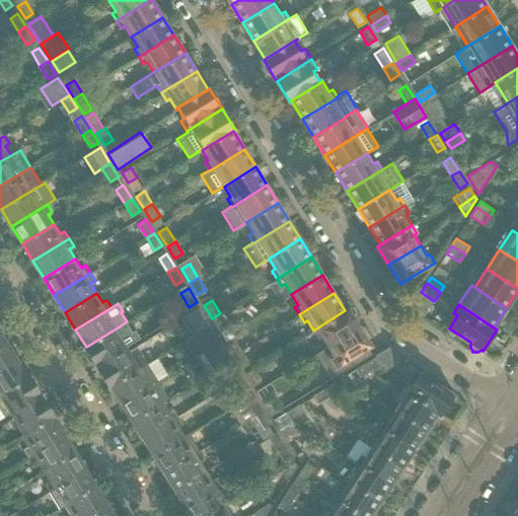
[(199,305),(180,317),(192,335),(194,334),(194,335),(196,334),(211,323),(199,305)]
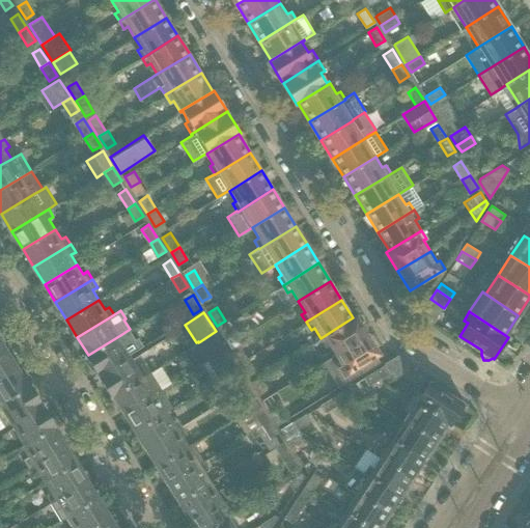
[(329,345),(335,355),(368,334),(357,315),(353,317),(321,338),(326,346),(329,345)]
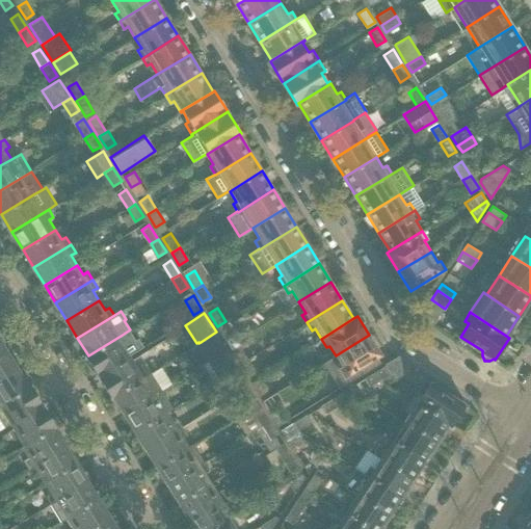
[(226,321),(217,326),(224,339),(234,334),(226,321)]
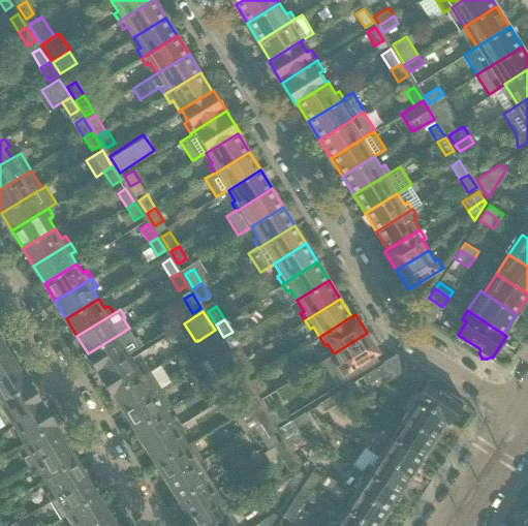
[(88,353),(86,354),(97,373),(98,375),(135,352),(144,347),(137,336),(135,338),(129,328),(120,334),(88,353)]
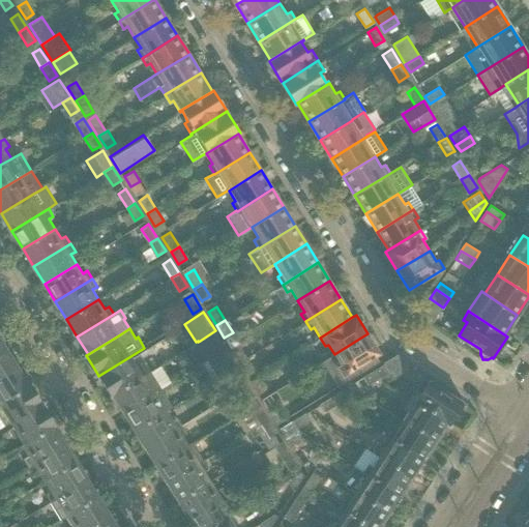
[(196,342),(188,347),(199,363),(208,358),(209,359),(227,348),(216,331),(216,330),(215,330),(200,341),(198,342),(198,341),(196,342)]
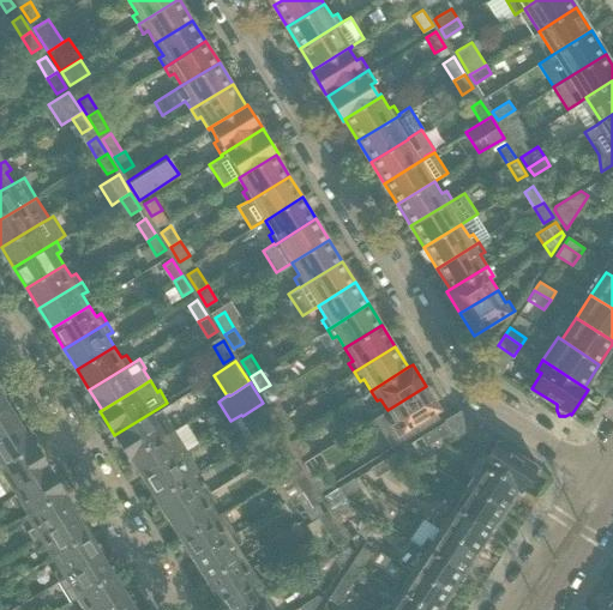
[(388,410),(372,420),(389,446),(390,448),(440,417),(439,417),(438,415),(436,411),(438,410),(439,410),(440,410),(439,409),(426,386),(388,410)]
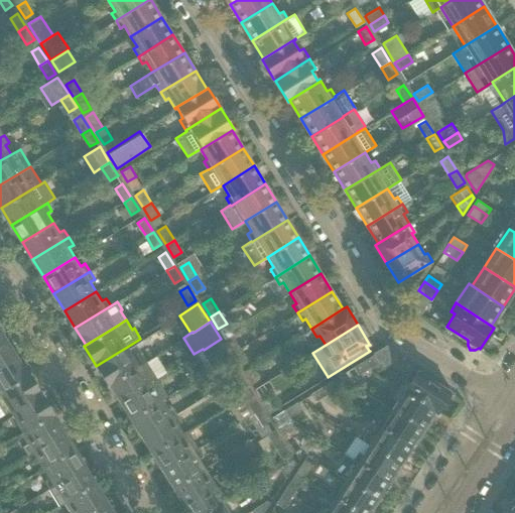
[(233,334),(225,340),(233,353),(241,348),(233,334)]
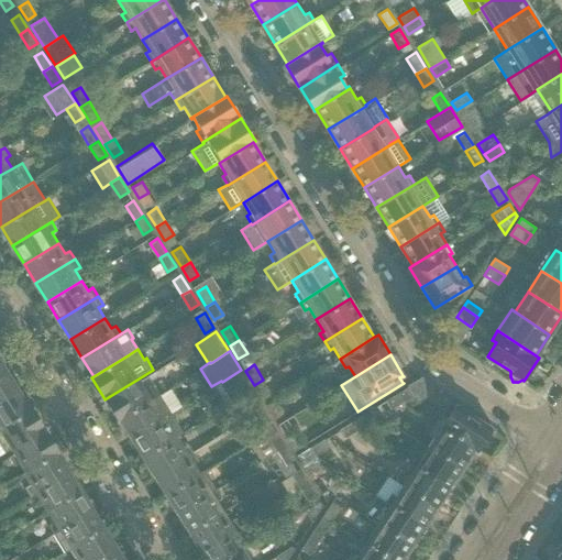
[(144,375),(105,399),(107,402),(119,421),(121,420),(160,396),(149,379),(158,373),(156,370),(147,376),(145,377),(144,375)]
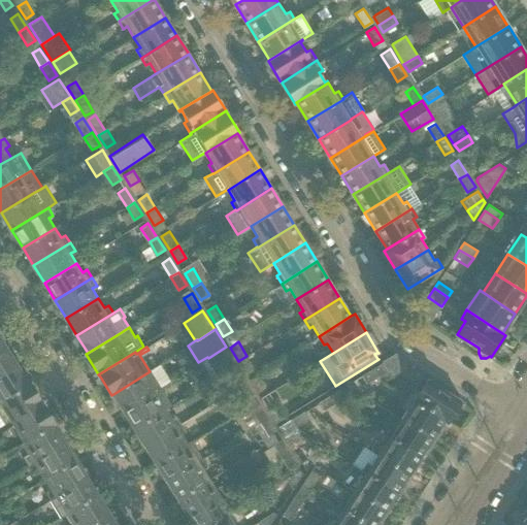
[(208,358),(219,376),(237,364),(226,347),(208,358)]
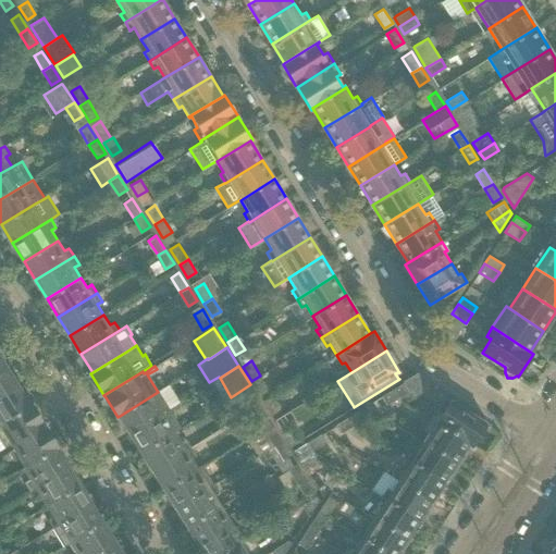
[(0,397),(19,386),(7,368),(0,371),(0,397)]
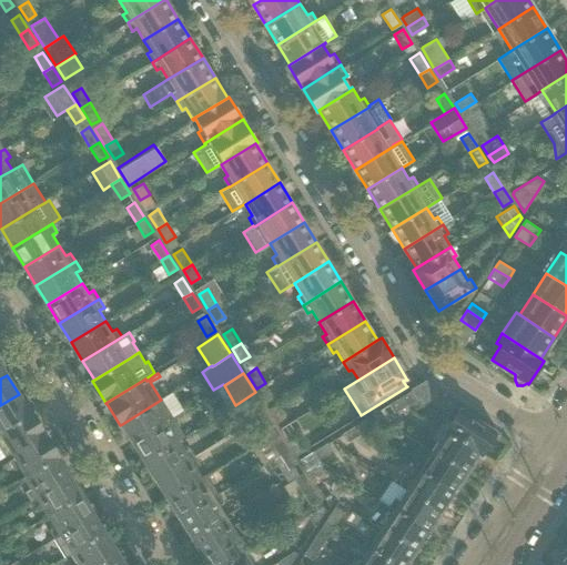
[(196,376),(189,381),(195,391),(203,386),(196,376)]
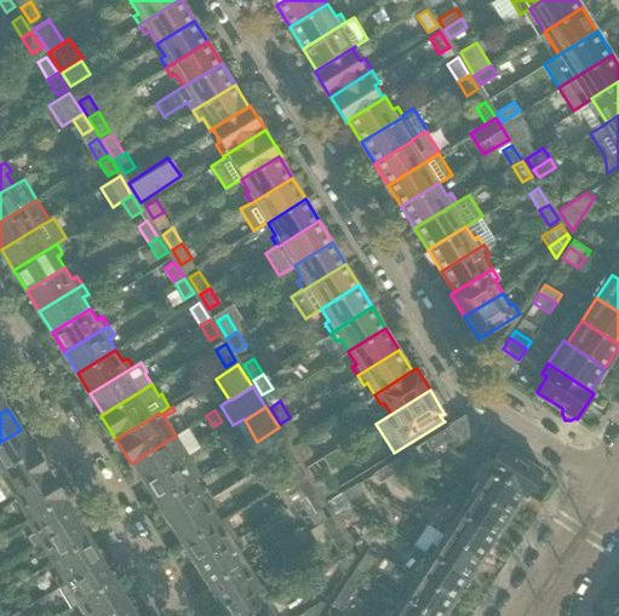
[(441,431),(447,441),(451,447),(477,430),(476,426),(470,415),(468,414),(441,431)]
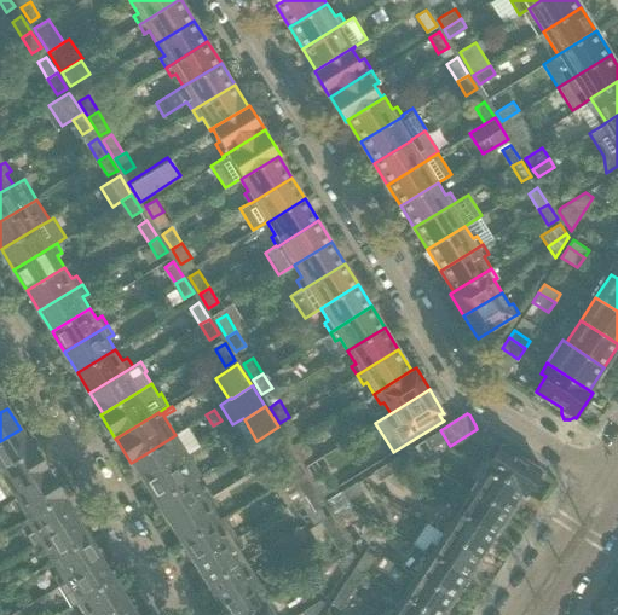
[(289,417),(279,423),(289,439),(299,431),(289,417)]
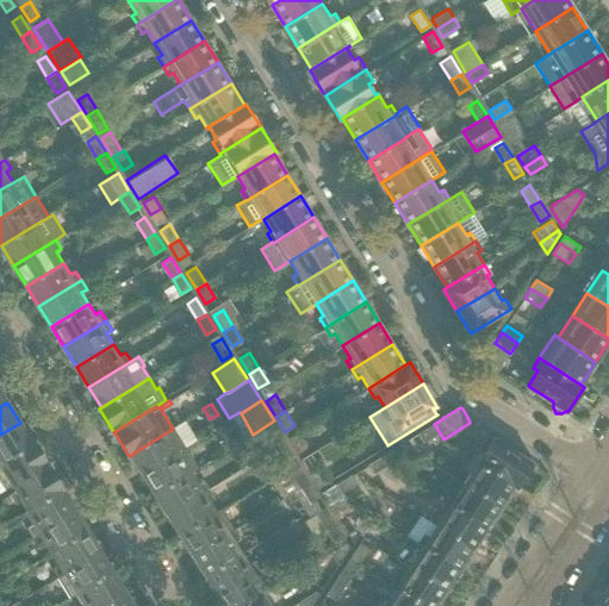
[(0,462),(33,443),(20,423),(0,435),(0,462)]
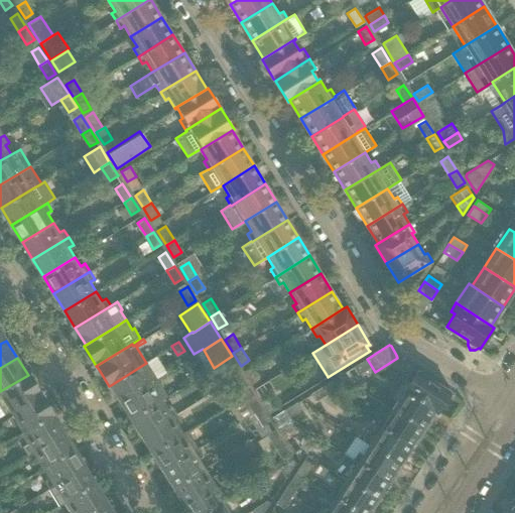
[(372,367),(367,359),(354,367),(359,374),(372,367)]
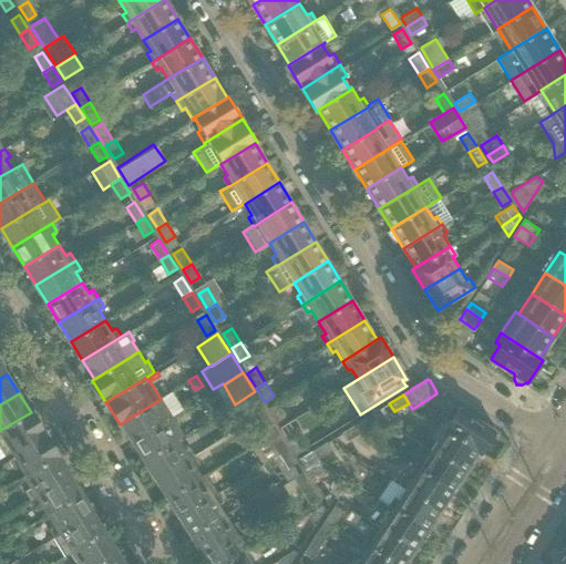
[(256,397),(248,401),(256,416),(264,410),(256,397)]
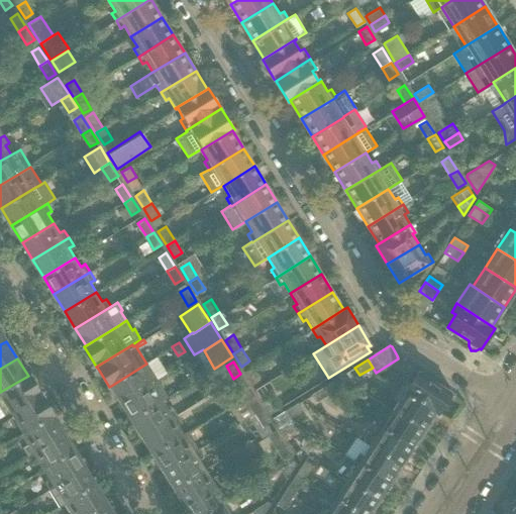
[(111,386),(121,403),(158,381),(146,364),(111,386)]
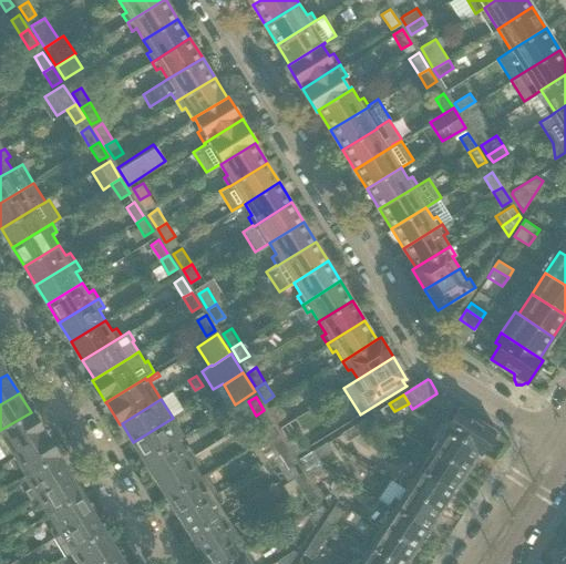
[(277,401),(268,407),(277,421),(286,416),(277,401)]
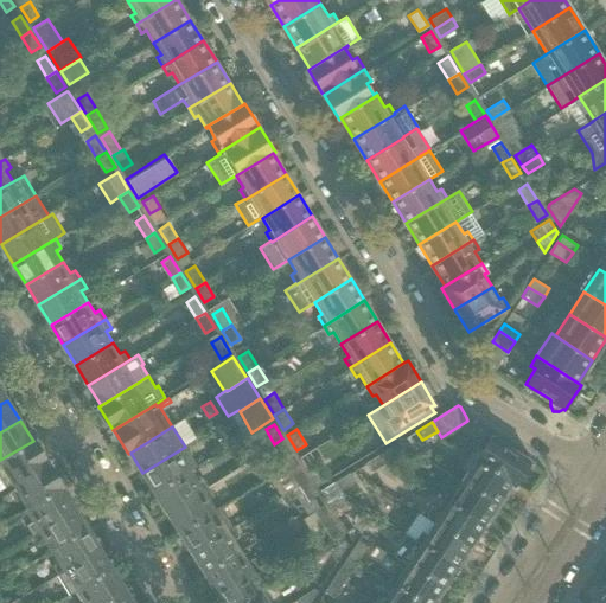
[(476,448),(470,457),(510,483),(515,486),(530,462),(529,461),(529,455),(527,450),(521,450),(516,453),(491,436),(482,450),(476,448)]
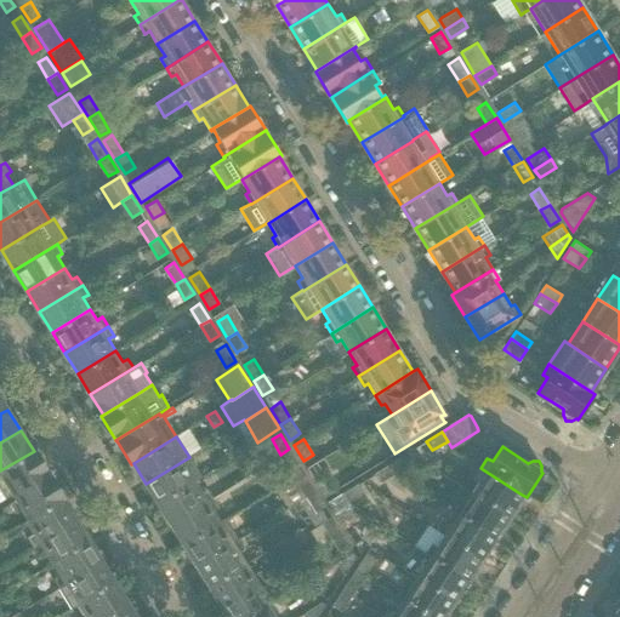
[(289,449),(280,455),(290,470),(299,466),(299,464),(289,449)]
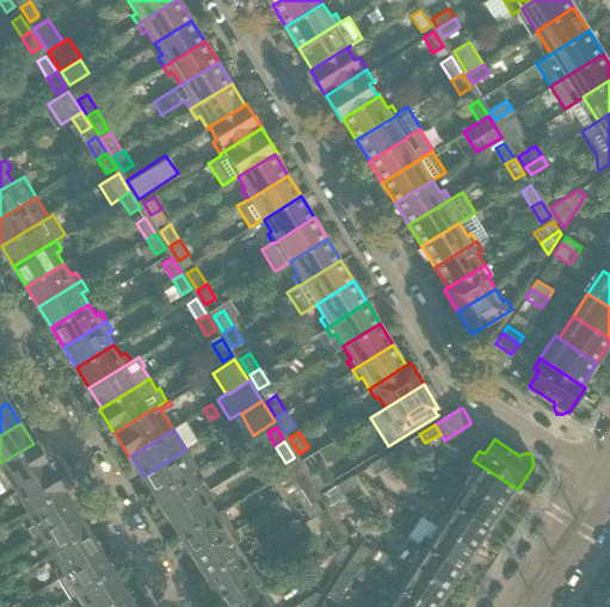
[(0,463),(0,478),(0,479),(6,489),(8,493),(49,466),(48,464),(35,443),(34,444),(0,463)]
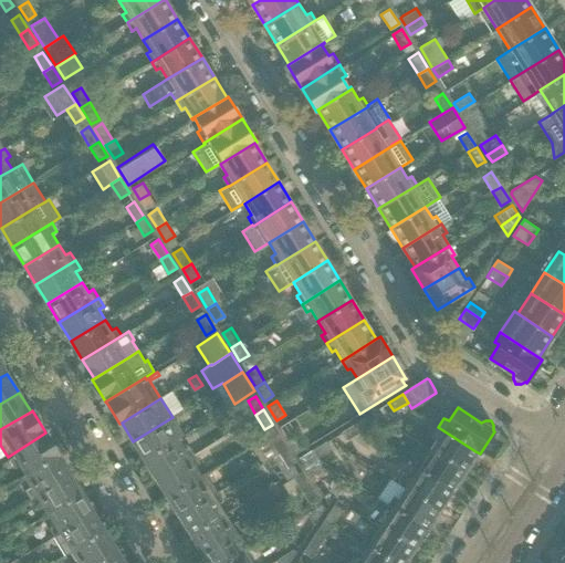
[(372,412),(355,421),(359,429),(362,430),(377,420),(372,412)]
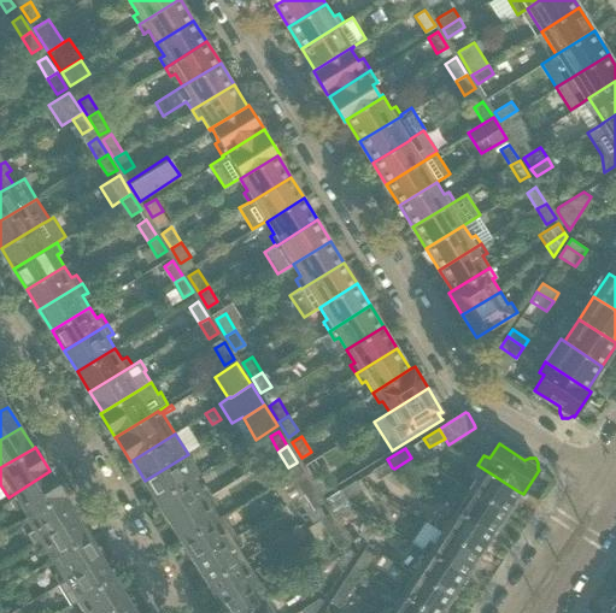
[(188,454),(145,481),(158,501),(195,477),(194,476),(200,473),(193,463),(188,454)]
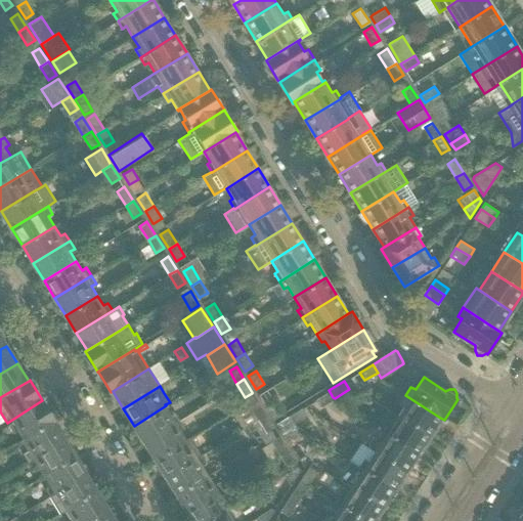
[(329,390),(316,398),(321,406),(335,398),(333,397),(329,390)]
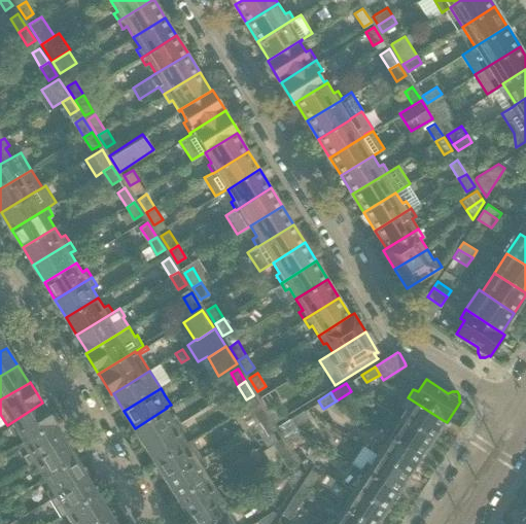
[(248,404),(234,413),(245,430),(252,425),(254,424),(259,421),(268,433),(273,431),(276,429),(259,403),(258,404),(255,399),(253,395),(246,399),(249,404),(248,404)]
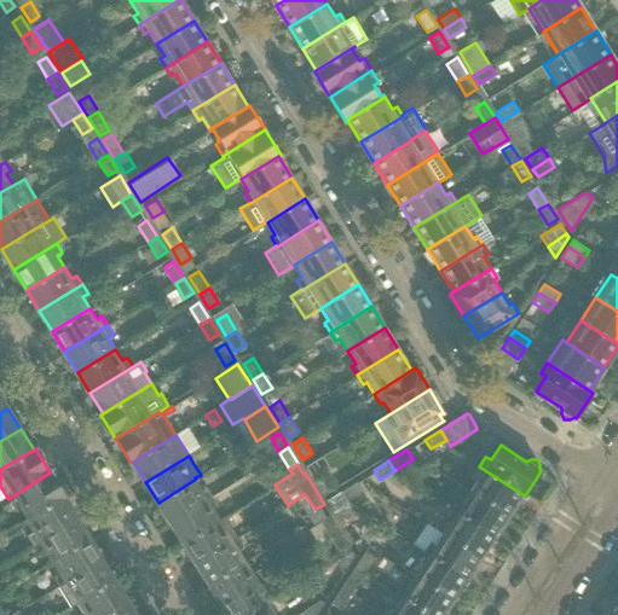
[(478,481),(471,491),(507,514),(520,493),(479,466),(472,477),(478,481)]
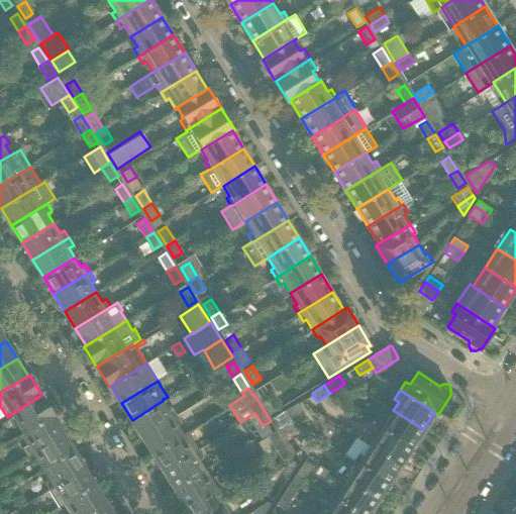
[(41,395),(7,417),(8,419),(13,426),(17,424),(22,433),(21,434),(22,435),(54,416),(55,415),(43,397),(41,395)]
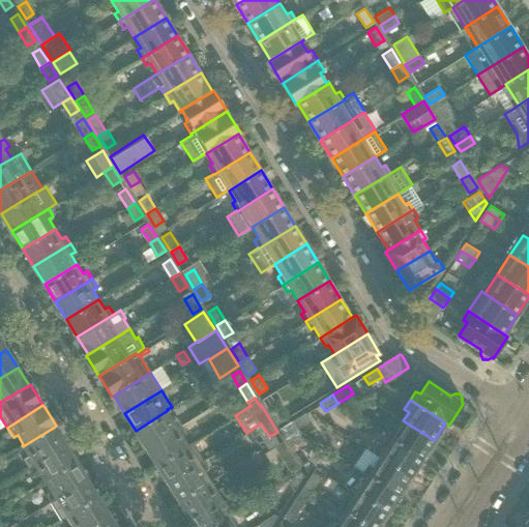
[(277,405),(269,410),(277,423),(286,418),(277,405)]
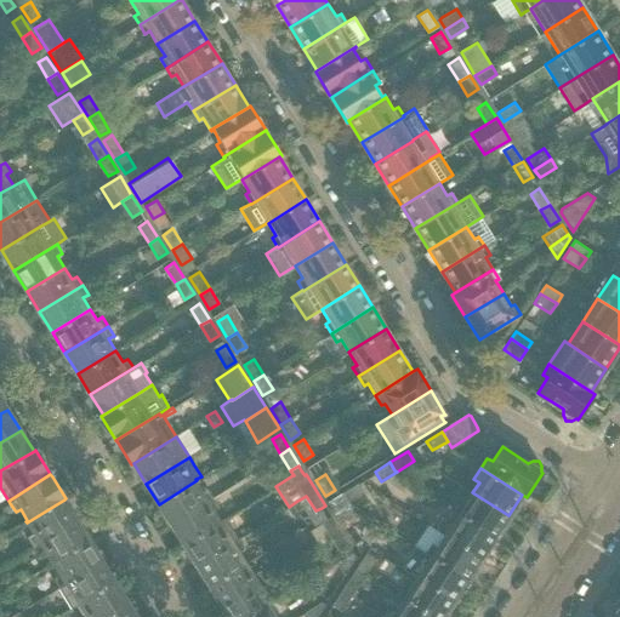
[(159,504),(171,524),(214,498),(208,487),(203,491),(197,480),(159,504)]
